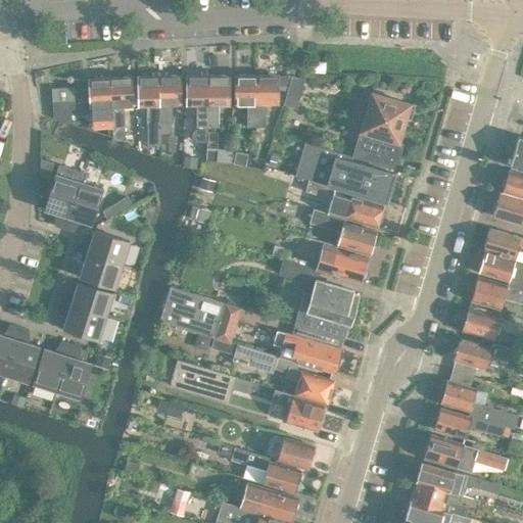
[(321,72),(322,61),(310,60),(308,72),(321,72)]
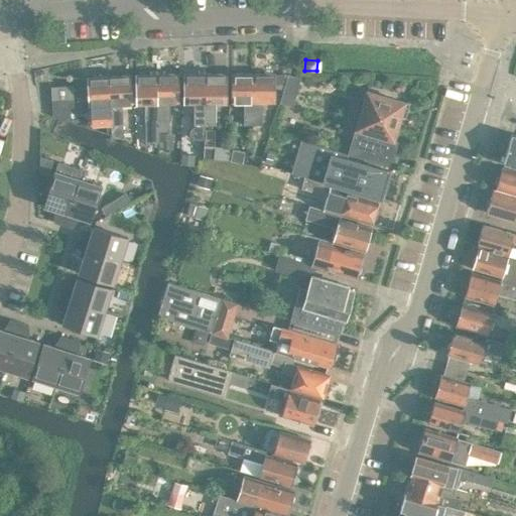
[(226,72),(204,73),(205,121),(206,121),(216,121),(215,102),(226,102),(226,72)]
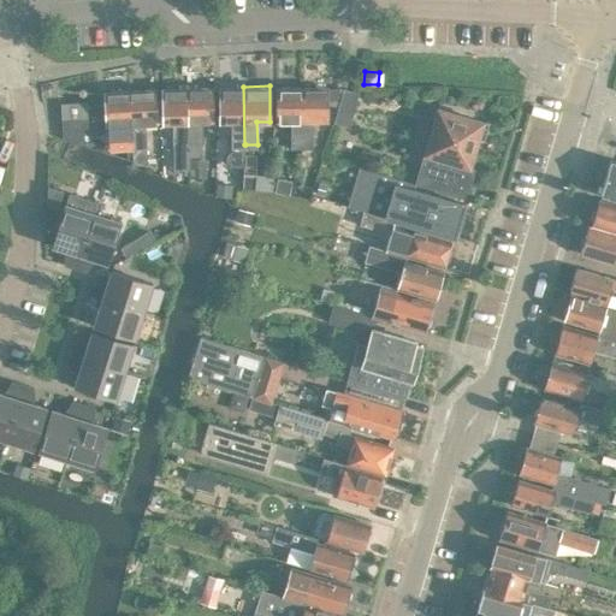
[(276,122),(290,122),(290,147),(302,147),(302,86),(276,86),(276,122)]
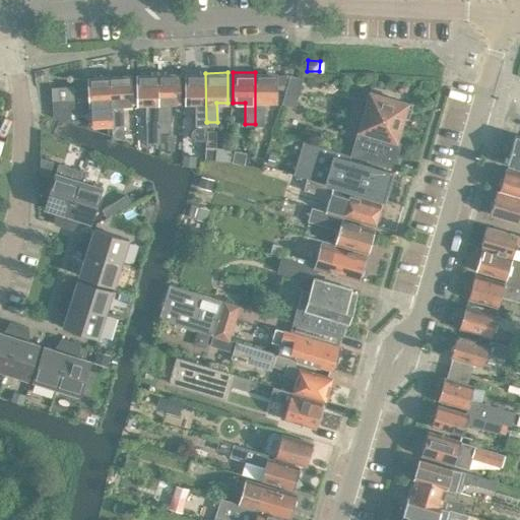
[(255,72),(255,124),(262,124),(262,102),(276,102),(276,73),(255,72)]
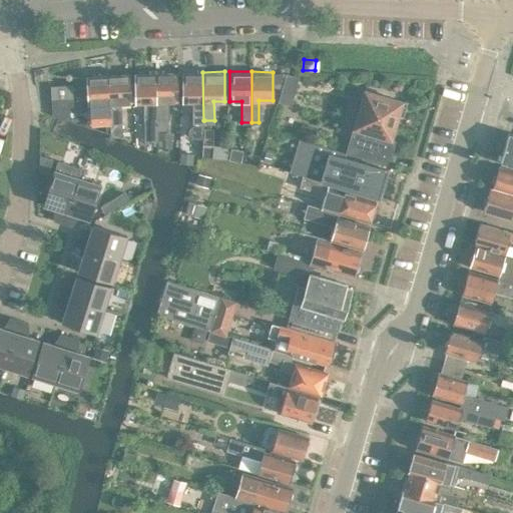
[(156,130),(155,72),(134,73),(135,102),(145,102),(146,141),(157,140),(158,140),(158,132),(158,130),(156,130)]
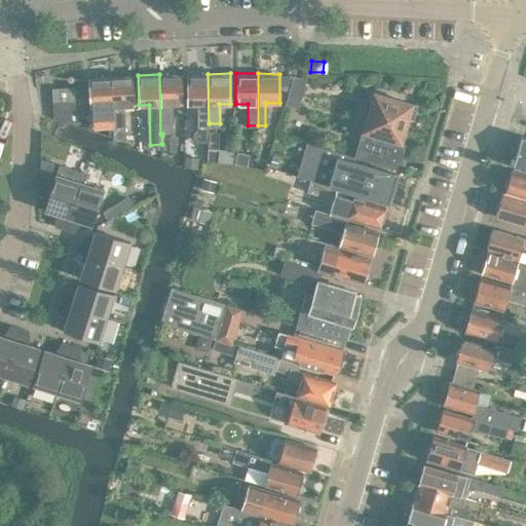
[(181,74),(159,74),(160,134),(162,134),(174,134),(173,104),(182,103),(181,74)]
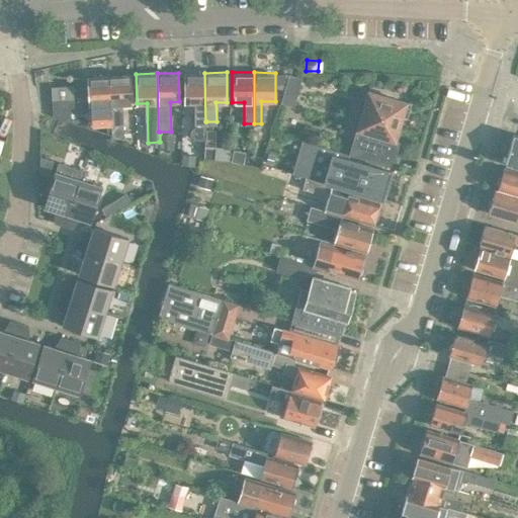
[(194,127),(191,131),(191,138),(194,141),(206,141),(206,121),(205,121),(204,73),(183,73),(184,101),(194,101),(194,127)]
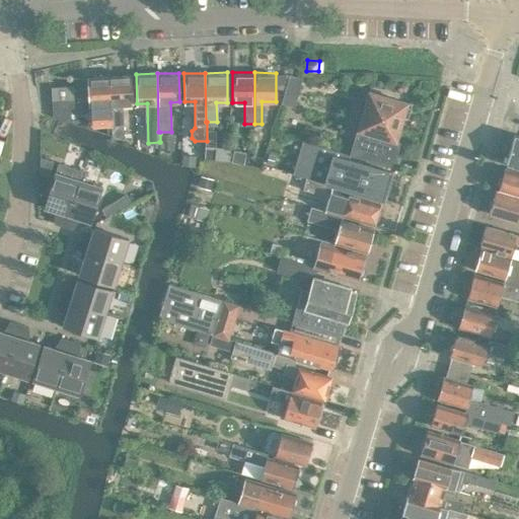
[(130,74),(108,76),(112,126),(112,135),(124,140),(124,125),(123,104),(131,103),(130,74)]
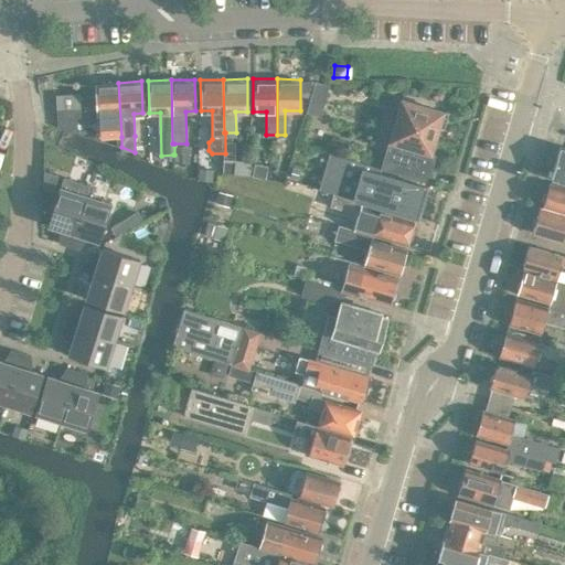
[(329,85),(317,82),(315,81),(306,113),(320,117),(329,85)]
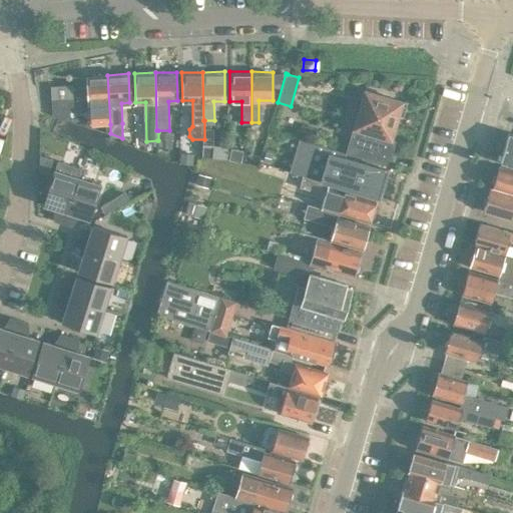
[(110,124),(107,75),(86,76),(88,105),(98,104),(98,125),(110,124)]
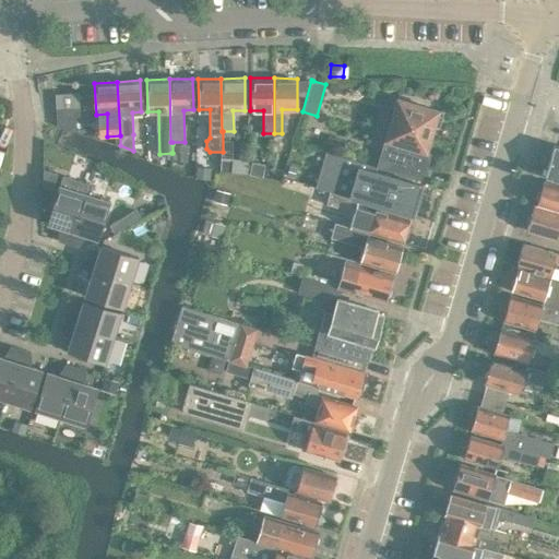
[(377,164),(403,173),(423,178),(427,163),(419,161),(423,150),(426,151),(433,125),(439,127),(442,115),(436,113),(437,109),(396,97),(384,139),(381,150),(377,164)]
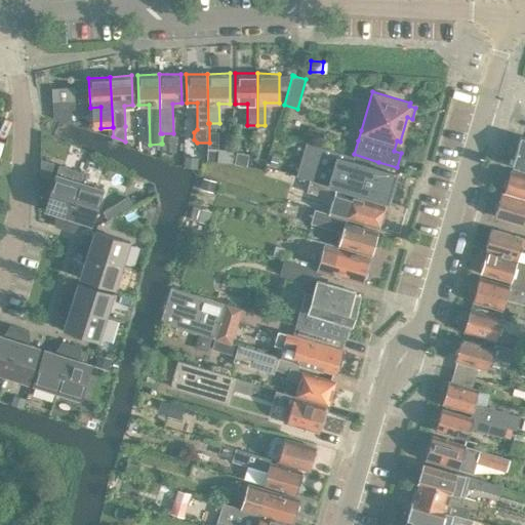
[(52,101),(52,103),(53,119),(72,123),(71,101),(52,101)]
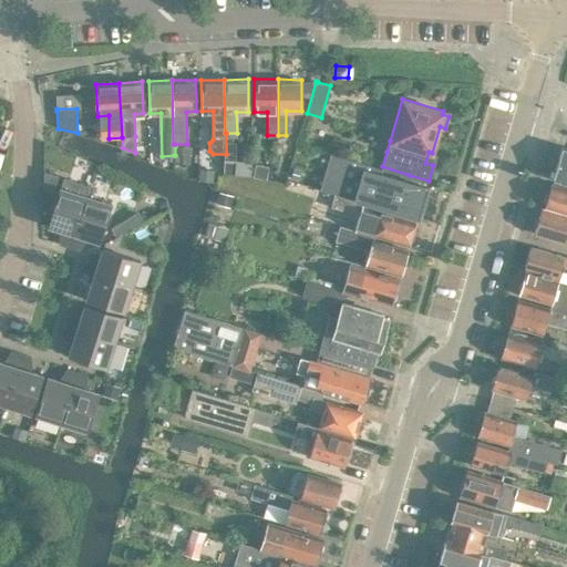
[(197,147),(175,146),(175,155),(174,155),(173,163),(196,164),(197,147)]
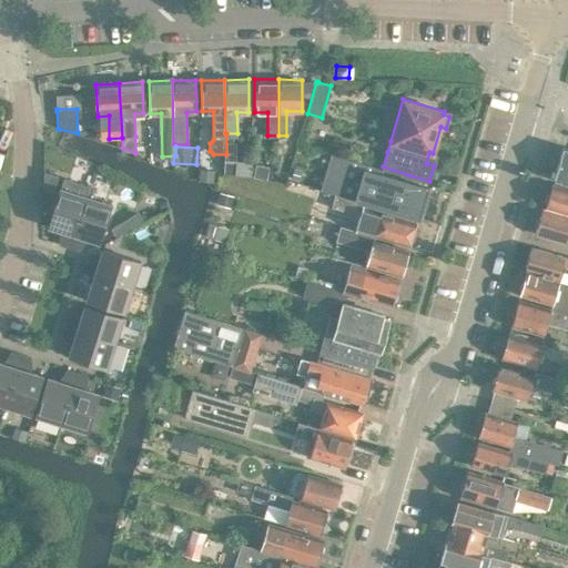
[(567,184),(567,149),(563,148),(553,180),(561,182),(567,184)]
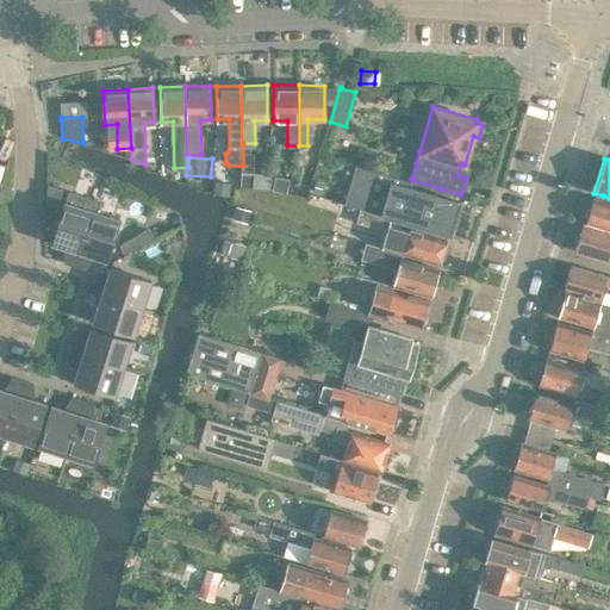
[(409,186),(410,181),(355,166),(343,204),(360,209),(360,210),(391,218),(408,223),(450,235),(461,200),(409,186)]
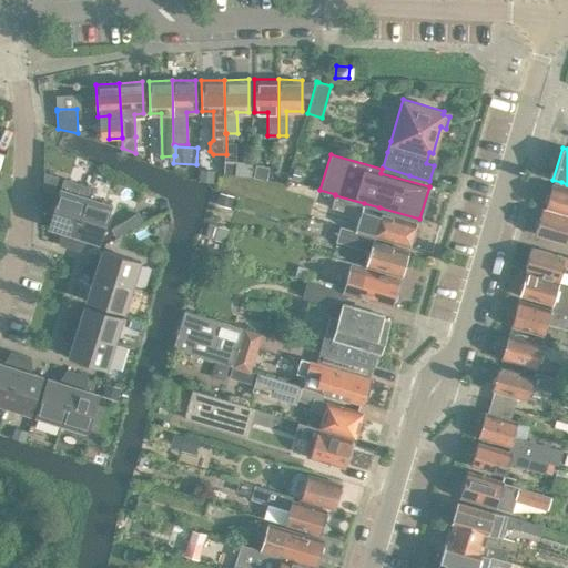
[(236,174),(251,176),(252,162),(237,160),(236,174)]
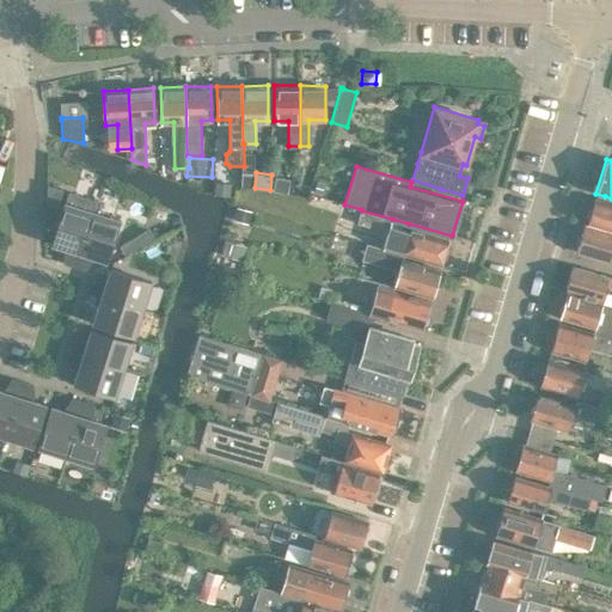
[(292,197),(293,195),(306,197),(310,178),(295,176),(294,182),(292,182),(288,196),(292,197)]
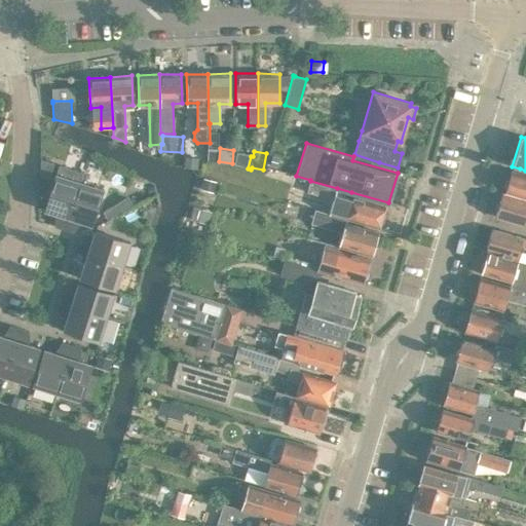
[(248,168),(251,156),(235,154),(233,164),(248,168)]
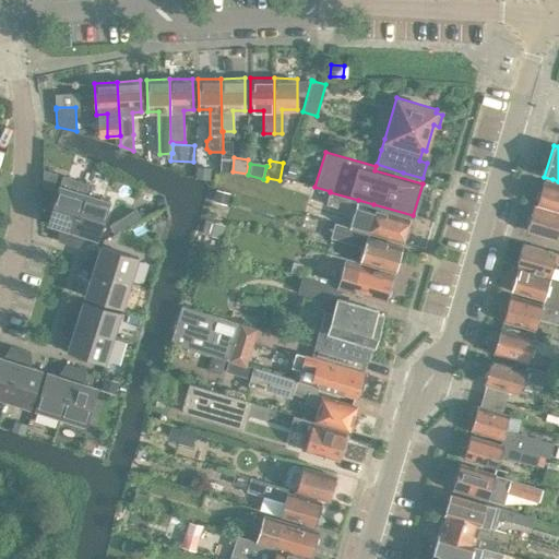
[(210,167),(197,166),(195,178),(209,179),(210,167)]
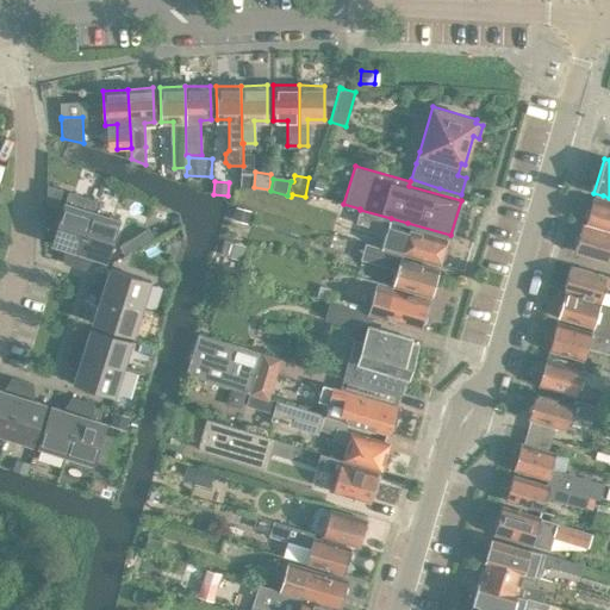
[(323,182),(316,181),(312,192),(319,193),(323,182)]
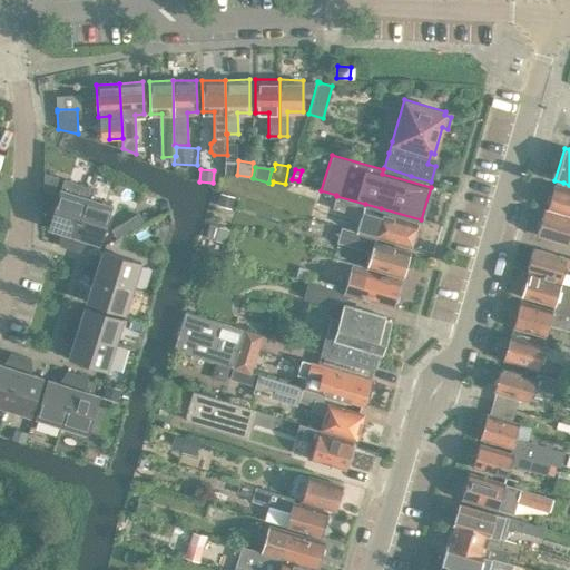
[(52,193),(57,176),(42,172),(41,189),(52,193)]
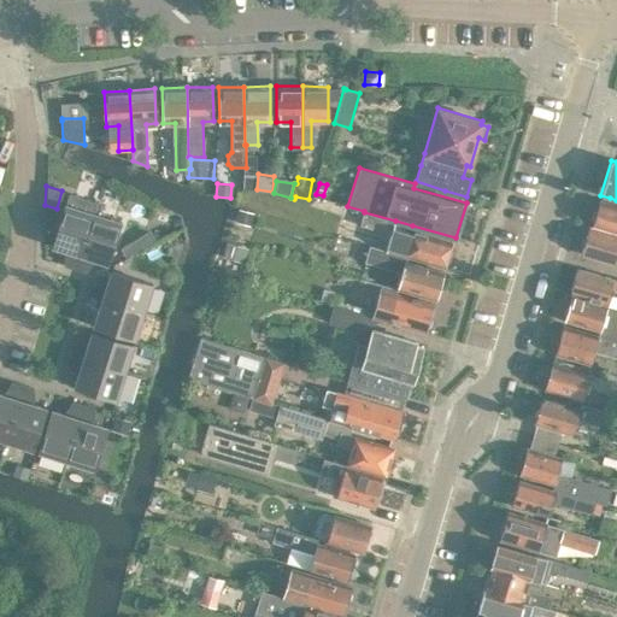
[(616,233),(616,205),(599,200),(595,212),(593,213),(591,219),(593,222),(592,227),(616,233)]
